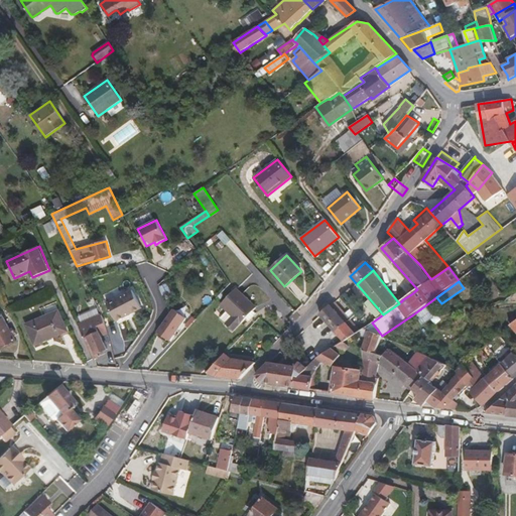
[(143,306),(133,289),(107,303),(117,321),(143,306)]
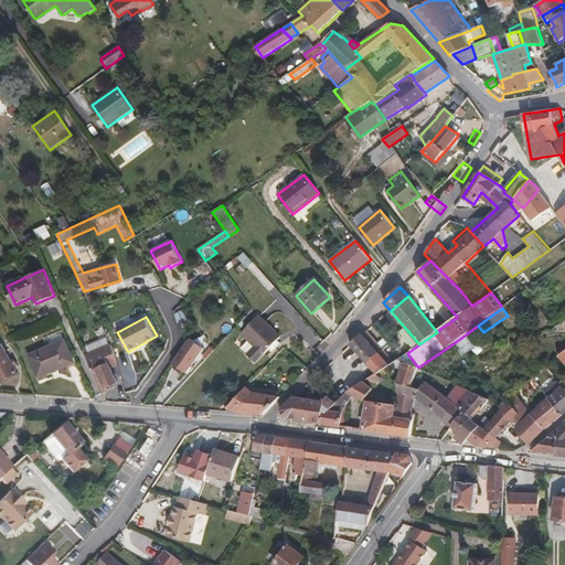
[(279,337),(259,317),(242,333),(249,341),(242,348),(247,353),(247,354),(255,362),(268,349),(272,352),(280,343),(277,340),(279,337)]
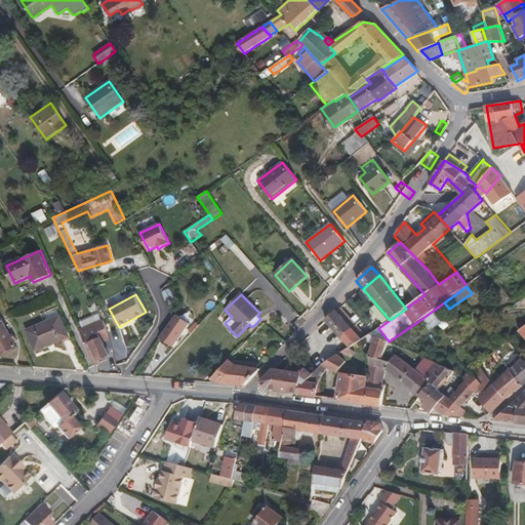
[(429,330),(447,318),(444,313),(449,309),(444,303),(420,320),(422,321),(429,330)]
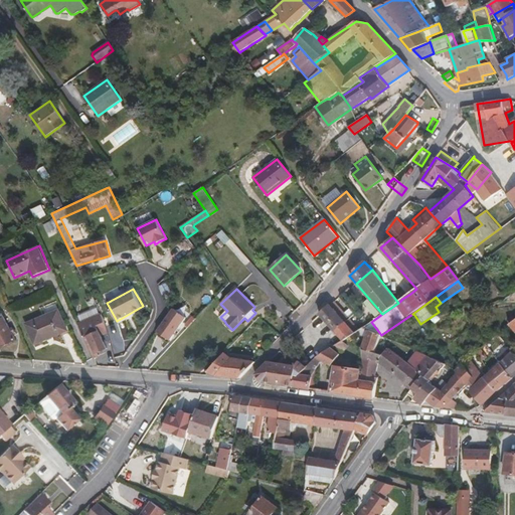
[(349,320),(333,302),(319,315),(335,332),(345,323),(349,320)]
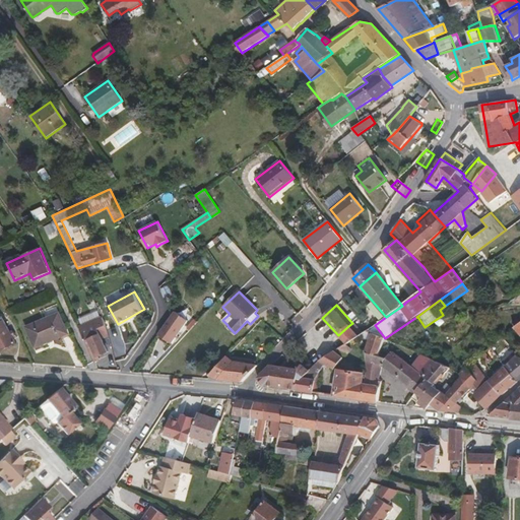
[(174,342),(190,319),(178,310),(160,333),(174,342)]
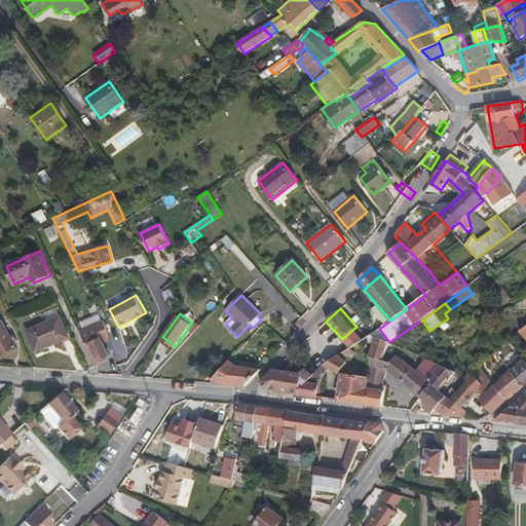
[(68,338),(64,328),(59,317),(27,331),(36,351),(68,338)]
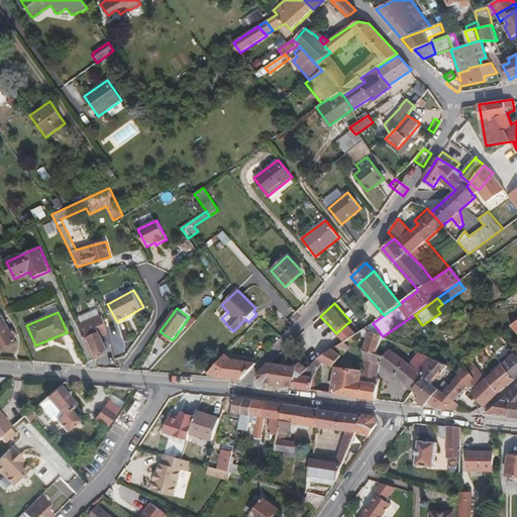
[(108,332),(105,322),(102,316),(79,326),(94,359),(99,357),(98,355),(107,350),(101,335),(108,332)]
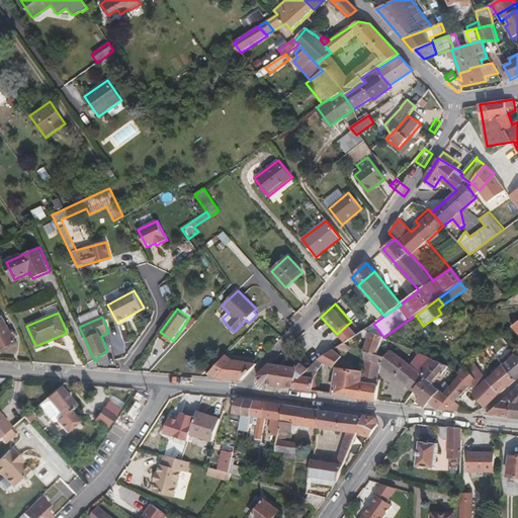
[(0,350),(15,342),(3,321),(0,322),(0,350)]
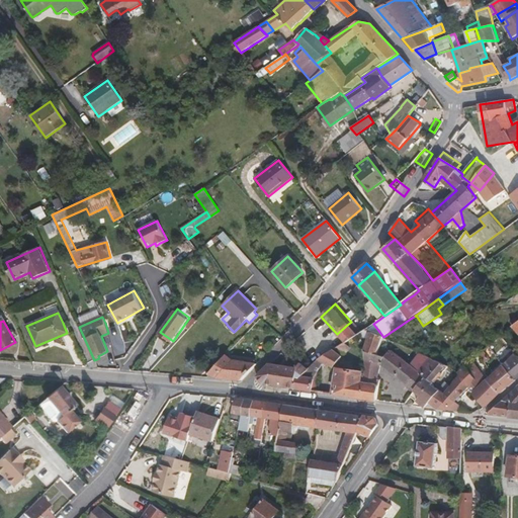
[(345,343),(356,336),(360,333),(351,322),(347,325),(337,334),(345,343)]
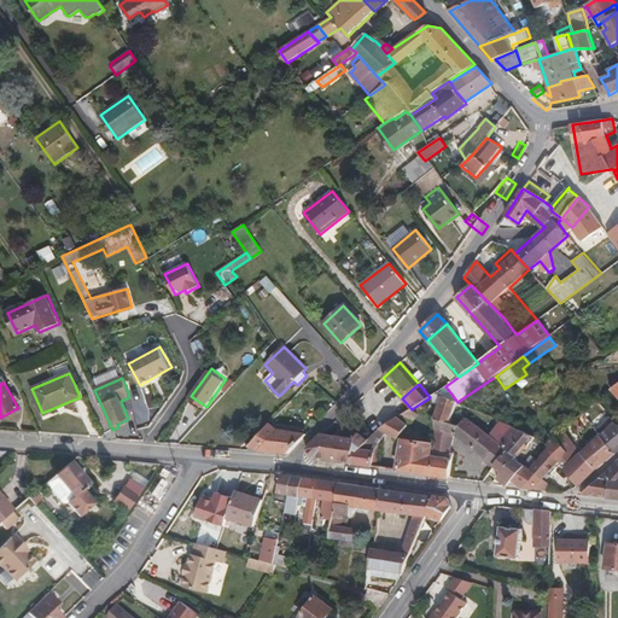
[(452,418),(458,402),(442,396),(433,419),(436,420),(450,424),(452,418)]
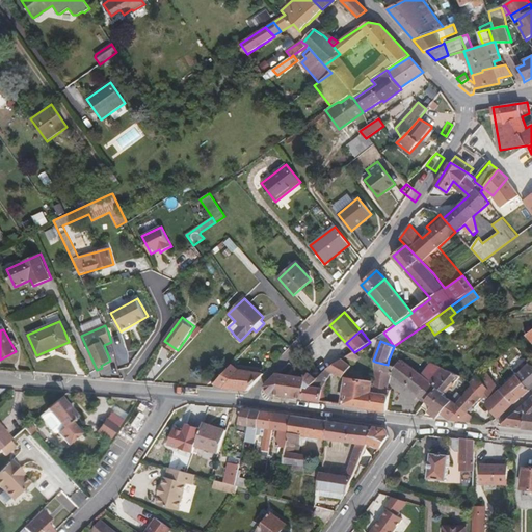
[(354,364),(360,356),(354,352),(346,356),(354,364)]
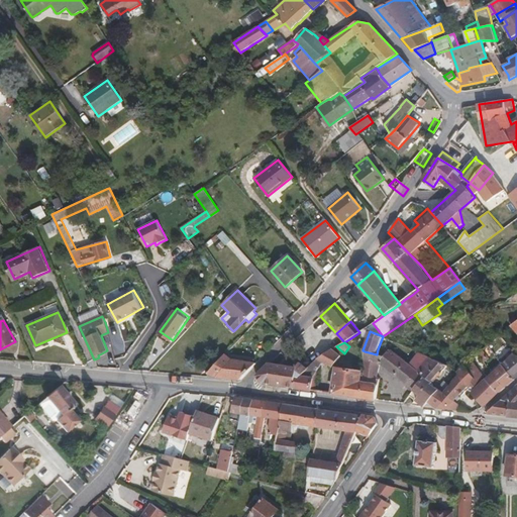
[(495,355),(487,346),(479,354),(484,364),(491,357),(492,358),(495,355)]
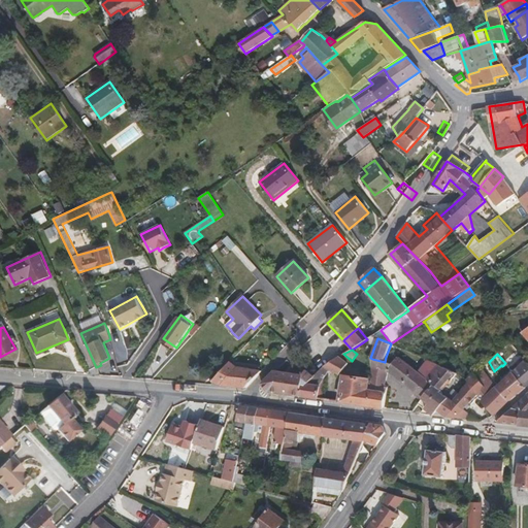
[(338,375),(349,364),(339,357),(324,366),(324,367),(330,370),(338,375)]
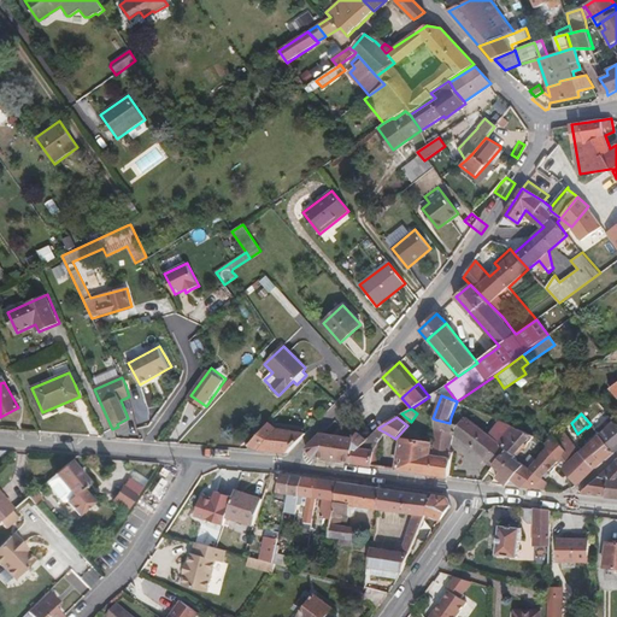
[(507,448),(488,434),(466,417),(463,421),(458,427),(450,423),(435,419),(435,429),(452,433),(494,465),(507,448)]
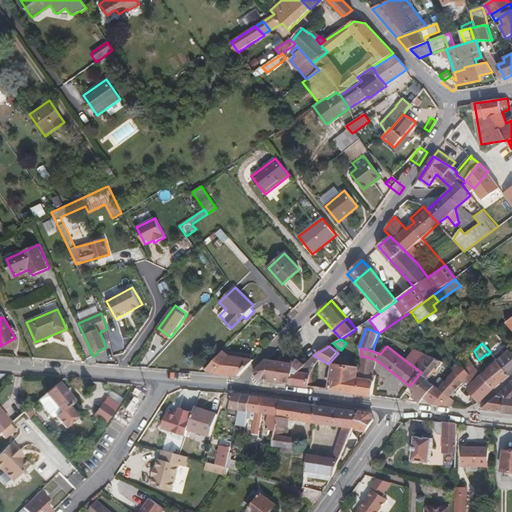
[(442,362),(414,349),(405,360),(421,372),(410,386),(416,391),(411,397),(411,396),(407,401),(420,403),(424,398),(435,385),(434,385),(427,378),(442,362)]
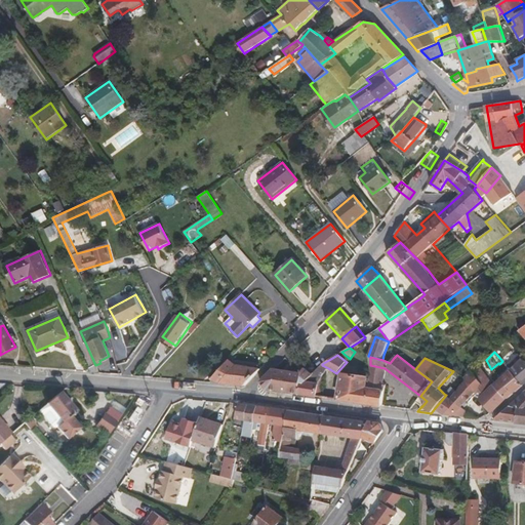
[(244,386),(259,368),(236,363),(232,360),(230,360),(210,379),(212,380),(220,384),(244,386)]
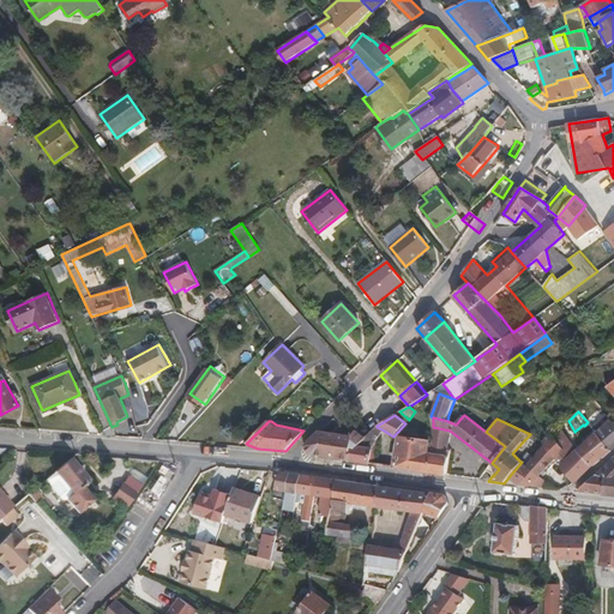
[(591,467),(577,451),(571,445),(576,441),(575,438),(578,435),(575,432),(569,421),(552,434),(565,451),(558,457),(554,461),(575,482),(591,467)]
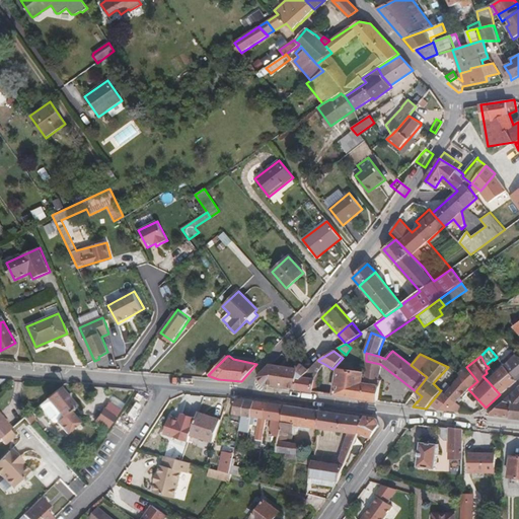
[(518,378),(518,358),(516,356),(505,366),(516,380),(518,378)]
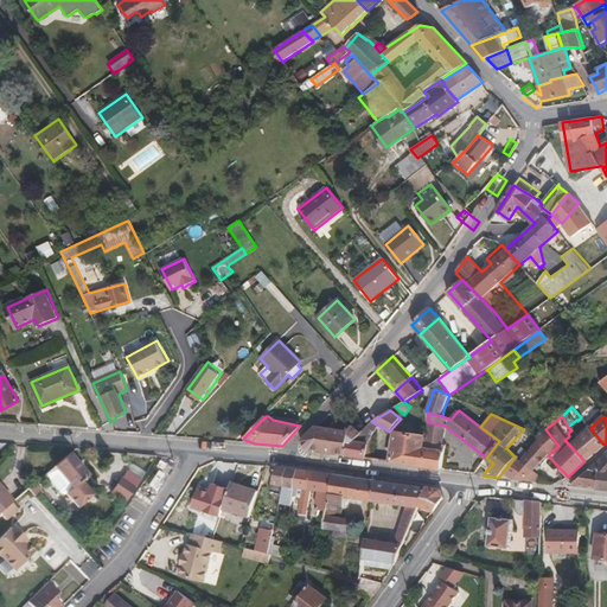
[(368,442),(379,426),(372,422),(362,433),(353,441),(368,442)]
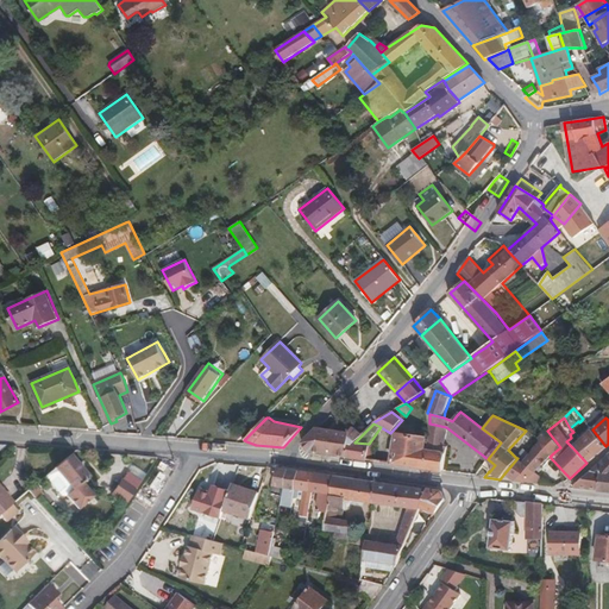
[(443,446),(446,427),(429,424),(427,439),(427,441),(443,446)]
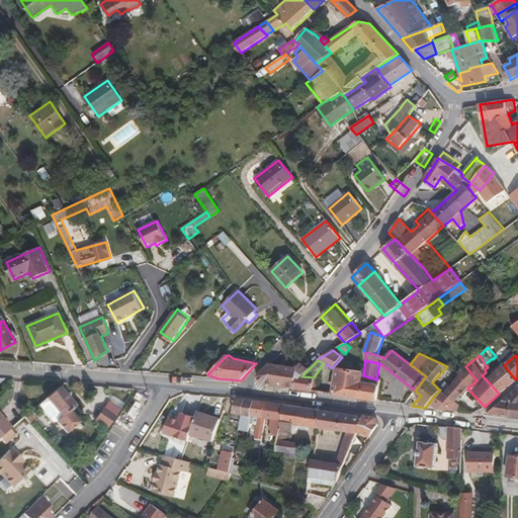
[(299,378),(301,376),(309,369),(300,362),(297,367),(287,366),(283,387),(294,390),(296,378),(299,378)]
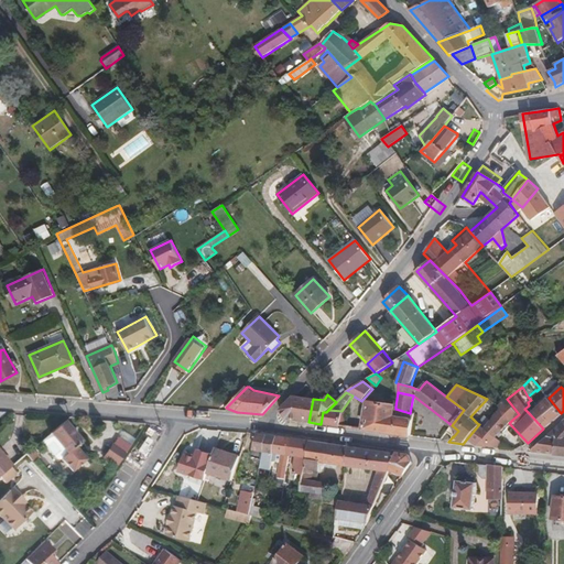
[(308,422),(313,399),(294,396),(279,410),(286,419),(308,422)]
